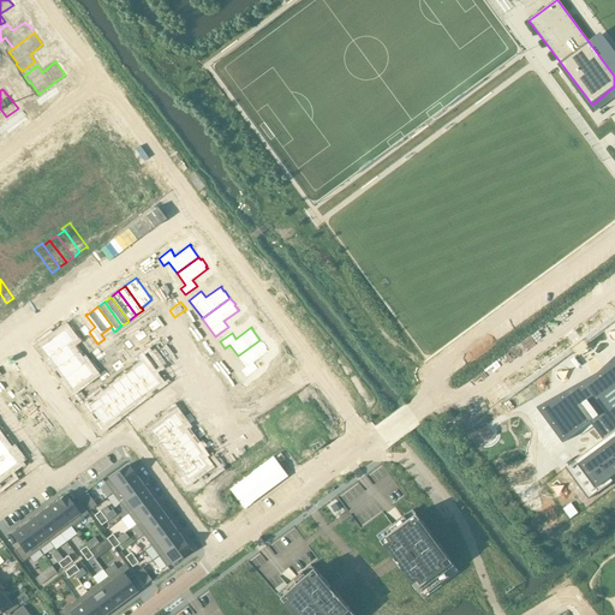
[(65,329),(40,348),(48,359),(49,359),(48,358),(67,345),(73,341),(65,329)]
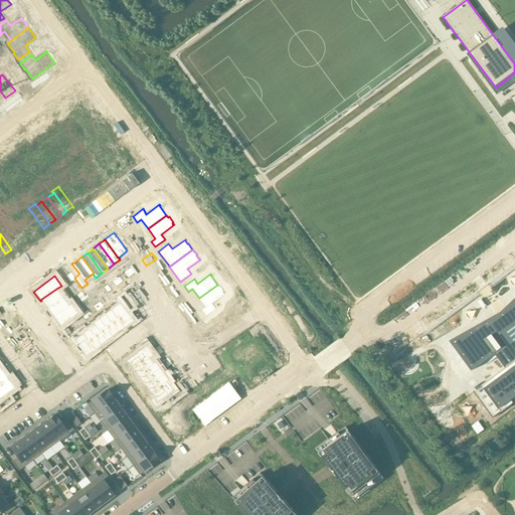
[(217,285),(199,298),(206,308),(202,311),(206,317),(216,309),(212,304),(225,294),(224,294),(223,293),(224,292),(220,286),(219,287),(217,285)]
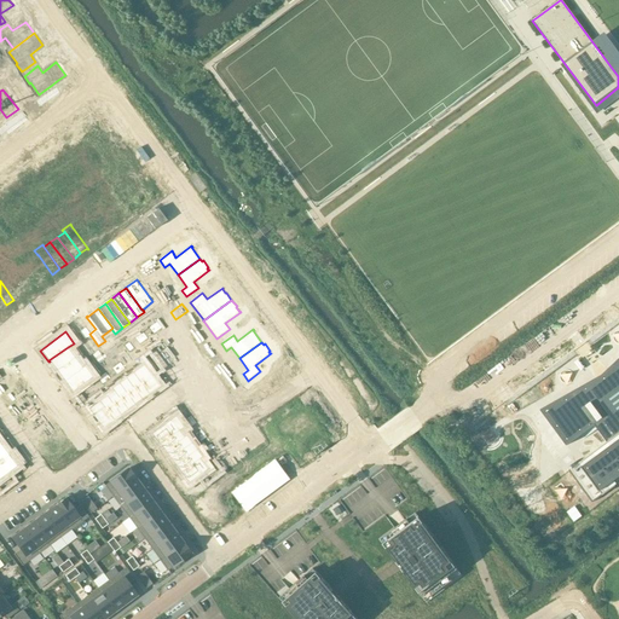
[(68,347),(48,360),(50,362),(57,371),(75,358),(68,347)]
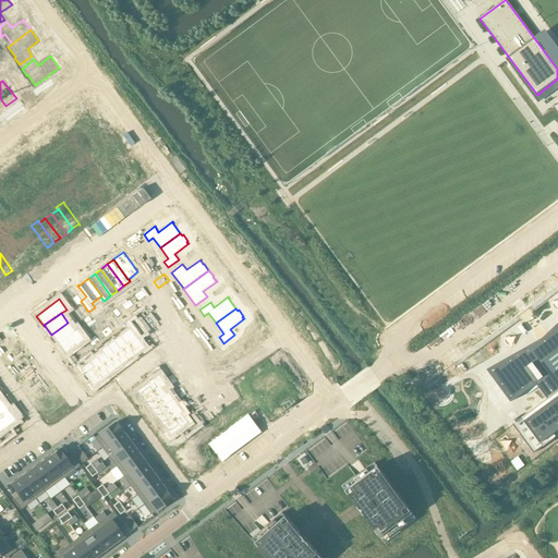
[(534,339),(485,367),(508,399),(533,380),(545,396),(510,422),(531,450),(557,429),(557,317),(544,330),(547,336),(537,343),(534,339)]
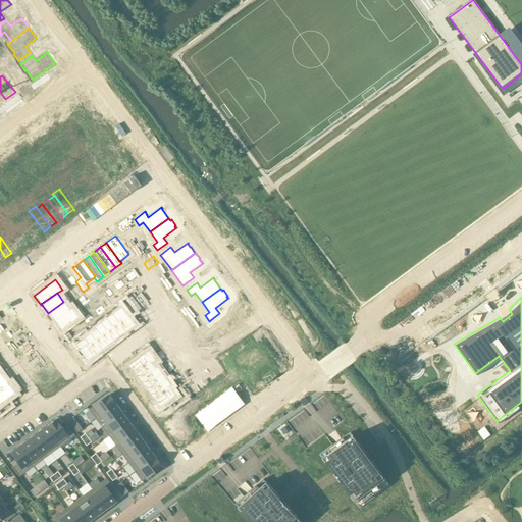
[(63,302),(48,313),(49,315),(54,322),(69,310),(63,302)]
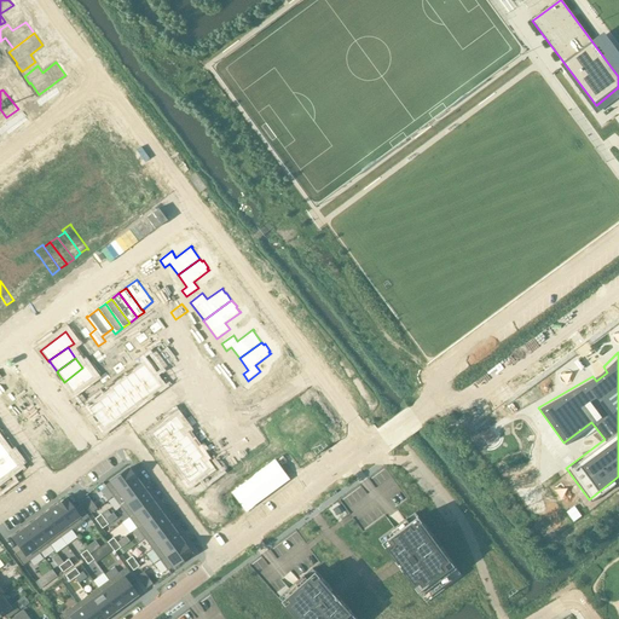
[(143,365),(132,372),(149,394),(158,387),(160,387),(151,375),(157,370),(148,358),(142,363),(143,365)]
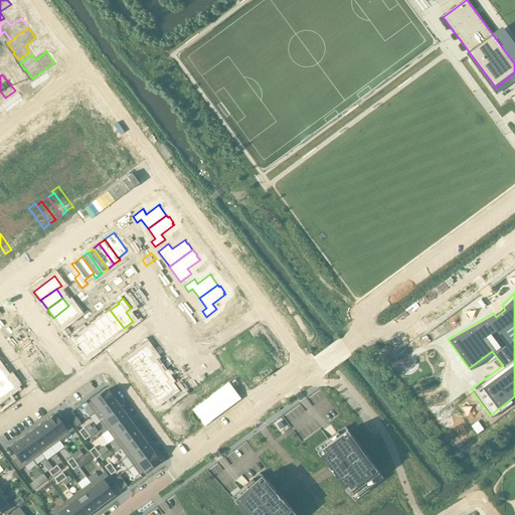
[(68,306),(53,318),(59,326),(59,327),(77,314),(70,305),(68,306)]
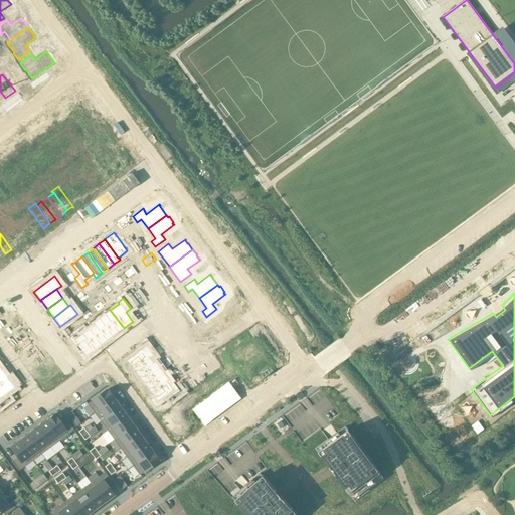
[(110,310),(105,315),(118,333),(124,328),(110,310)]
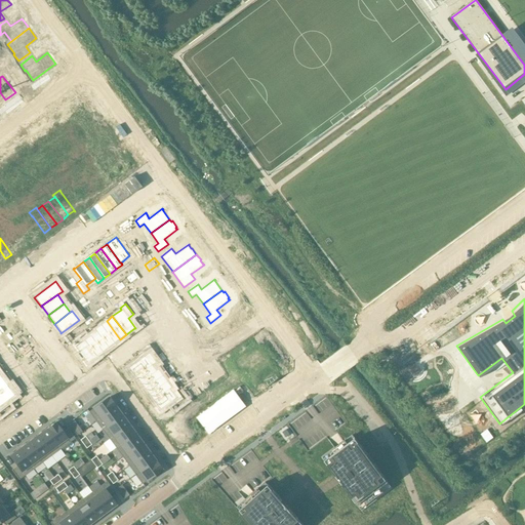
[(107,321),(101,325),(114,344),(120,339),(107,321)]
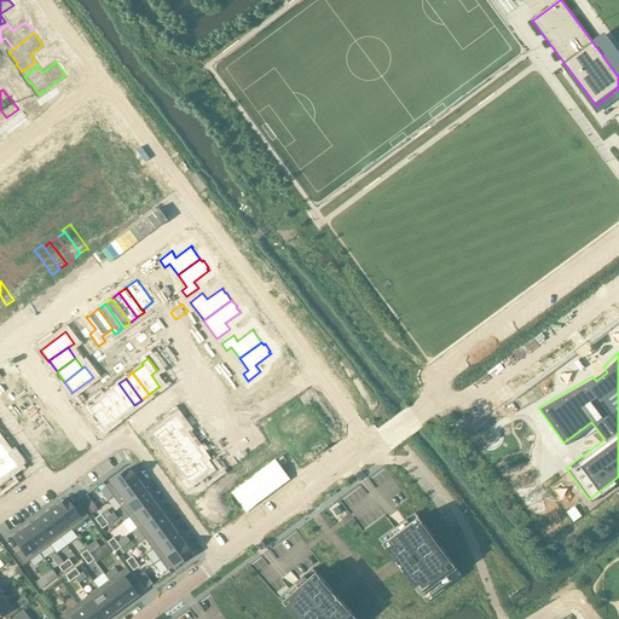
[(119,383),(111,388),(113,391),(127,410),(134,405),(119,383)]
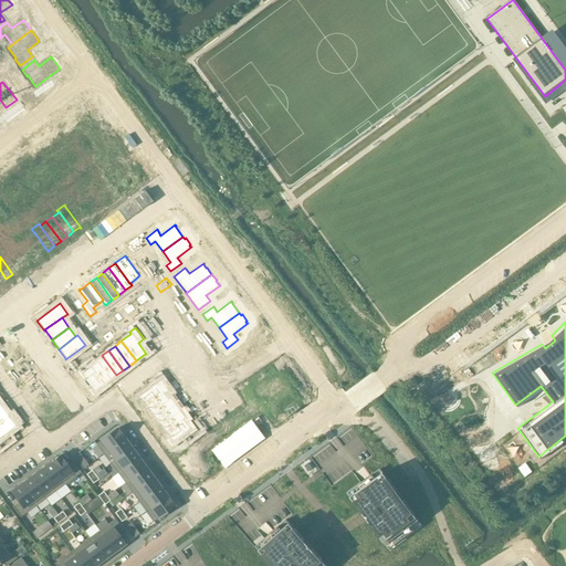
[(103,357),(97,362),(111,380),(116,375),(103,357)]
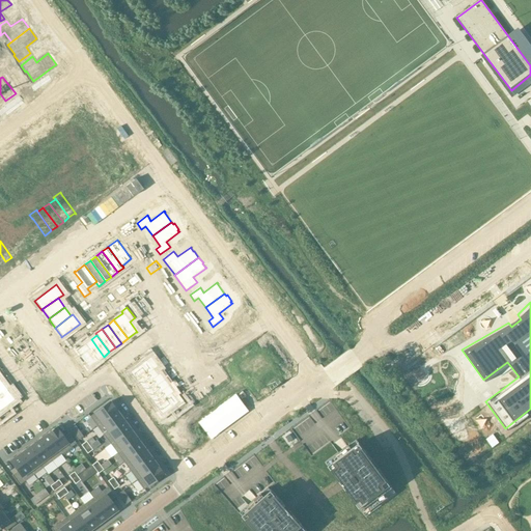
[(85,343),(85,344),(98,361),(104,357),(91,339),(85,343)]
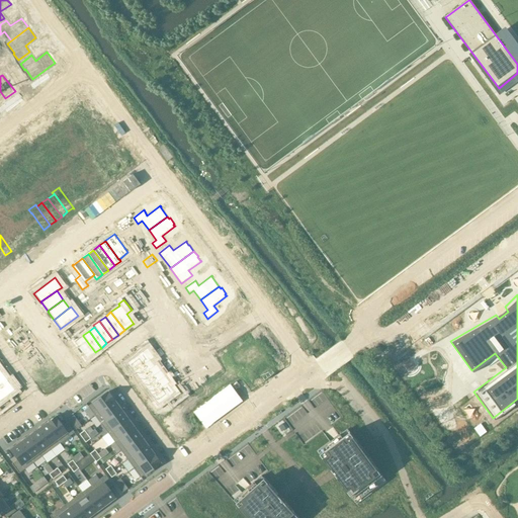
[(83,336),(74,342),(78,348),(76,349),(80,355),(82,354),(86,359),(96,352),(95,352),(83,336)]
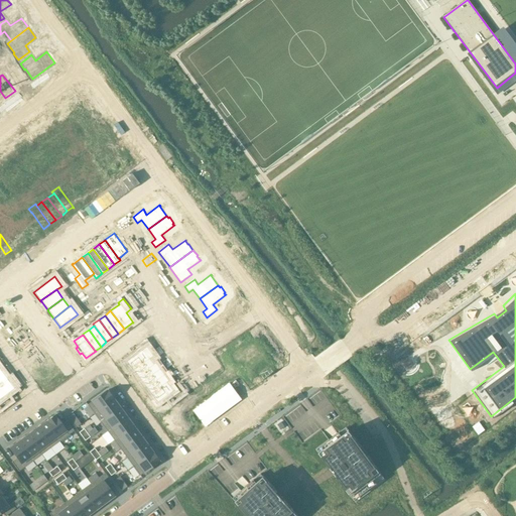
[(146,347),(126,362),(132,371),(149,359),(153,357),(146,347)]
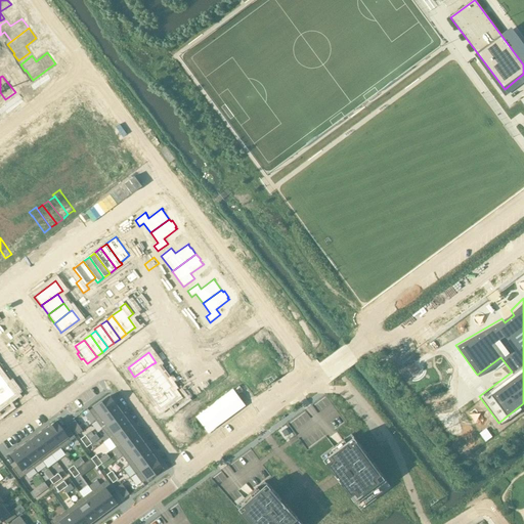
[(151,364),(134,377),(135,378),(135,377),(139,383),(156,370),(156,369),(151,364)]
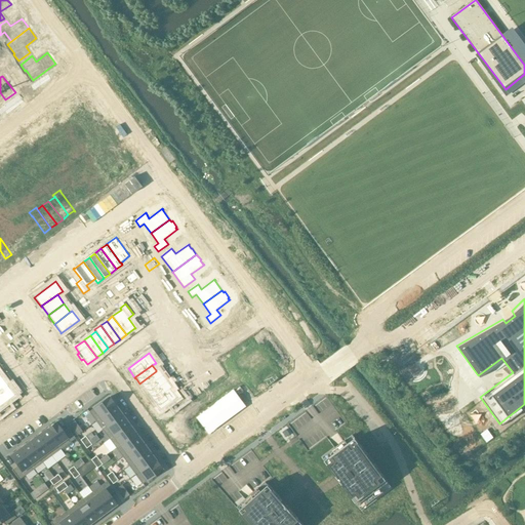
[(156,371),(139,384),(144,390),(163,375),(158,369),(156,370),(156,371)]
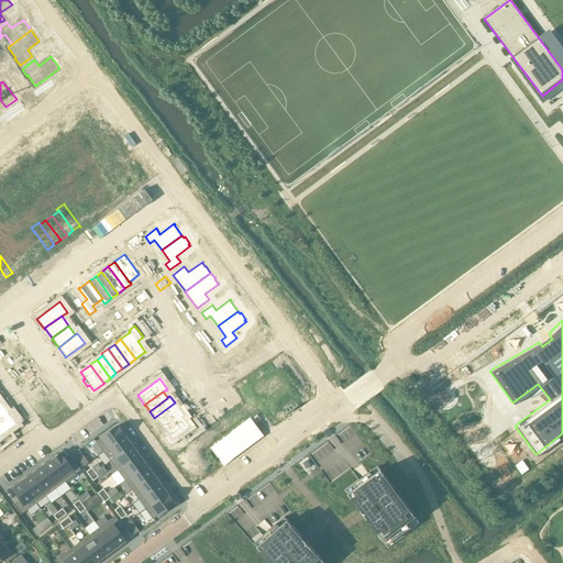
[(175,403),(154,418),(156,420),(159,423),(179,409),(177,406),(175,403)]
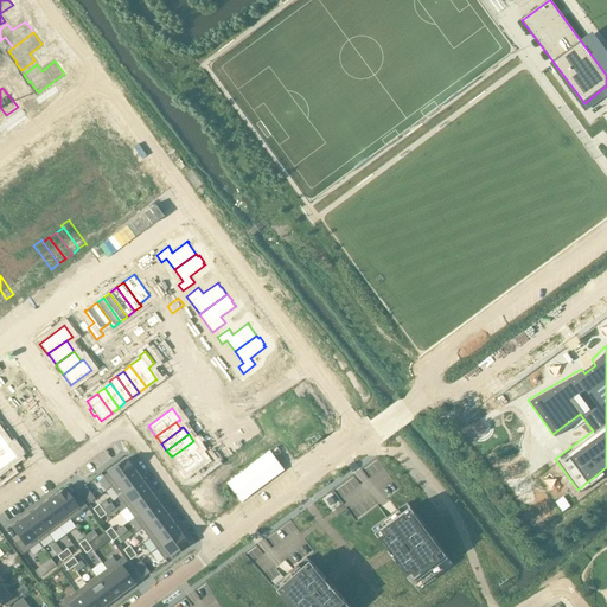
[(193,441),(172,457),(177,464),(196,449),(196,451),(198,448),(193,441)]
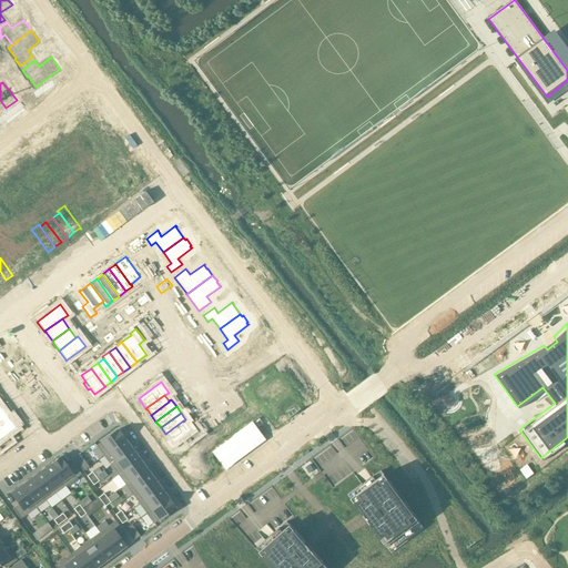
[(0,448),(10,442),(6,436),(16,428),(8,418),(0,424),(0,448)]
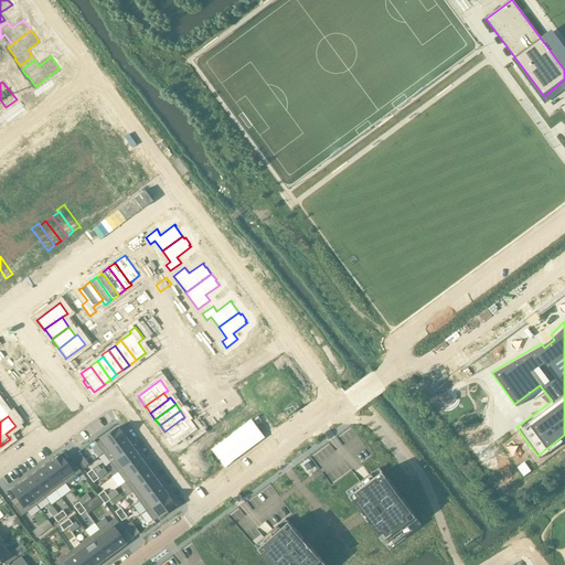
[(182,418),(164,432),(171,441),(183,434),(187,439),(199,432),(193,425),(189,428),(182,419),(182,418)]
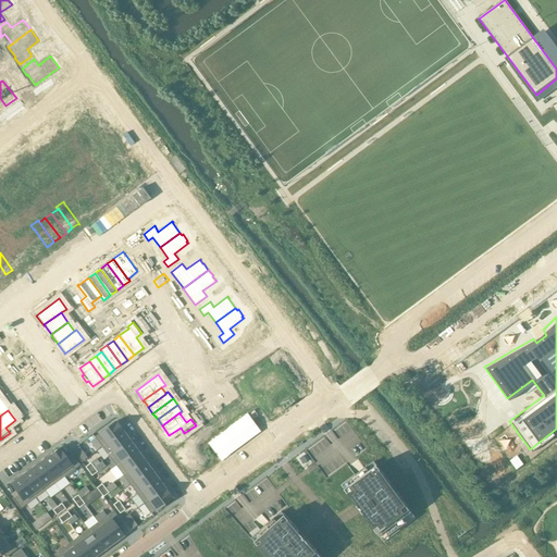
[(248,415),(208,444),(221,460),(260,432),(248,415)]
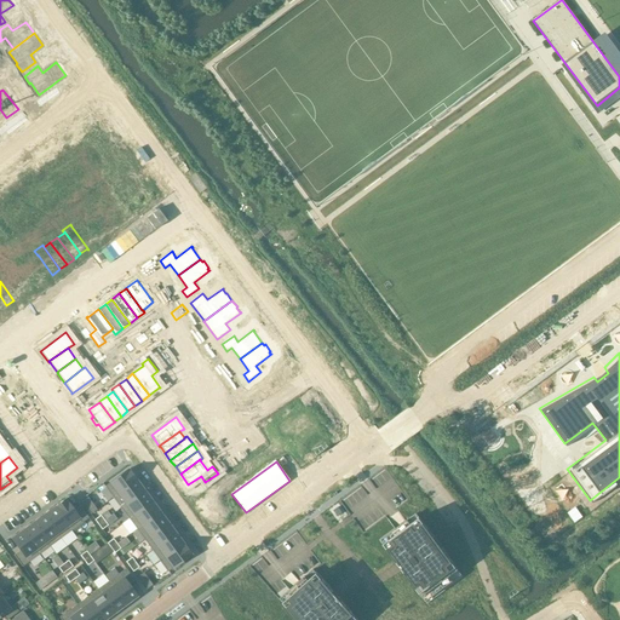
[(113,498),(137,480),(128,470),(105,487),(113,498)]
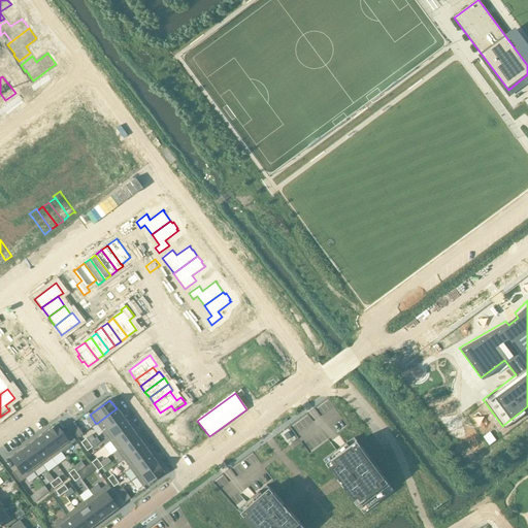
[(103,432),(123,418),(117,408),(96,424),(103,432)]
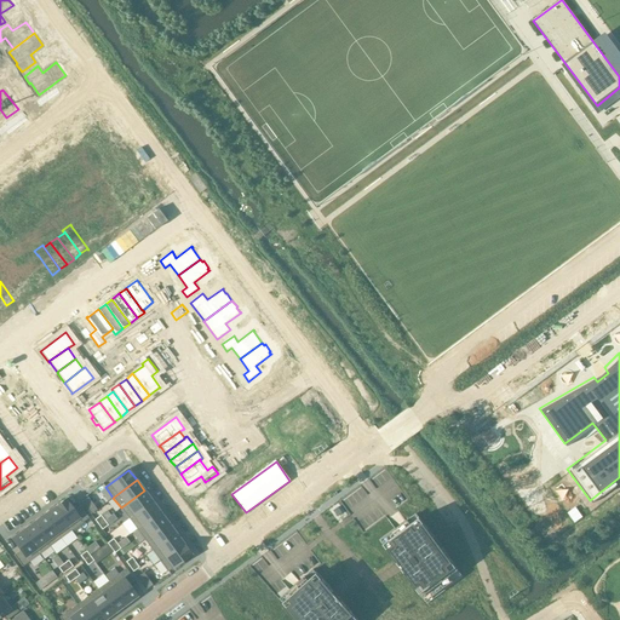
[(128,518),(153,501),(144,491),(121,507),(128,518)]
